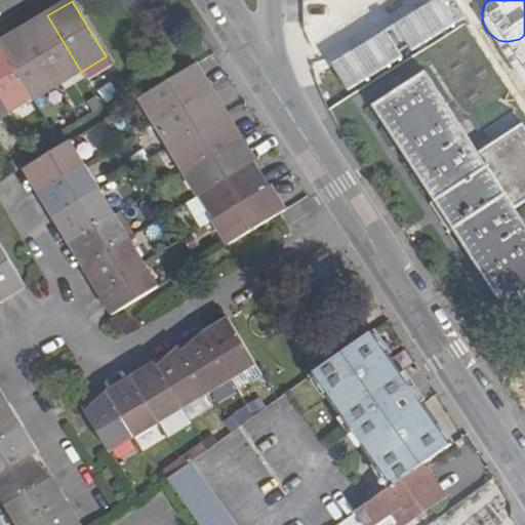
[(57,85),(81,72),(47,15),(23,30),(57,85)]
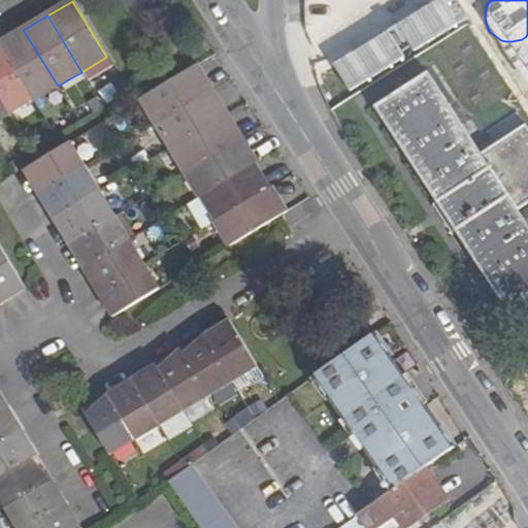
[(58,86),(23,30),(0,43),(0,46),(33,101),(58,86)]
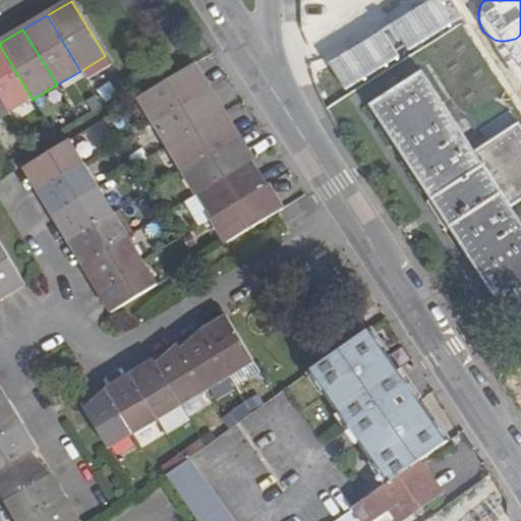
[(0,46),(0,100),(8,115),(33,100),(0,46)]
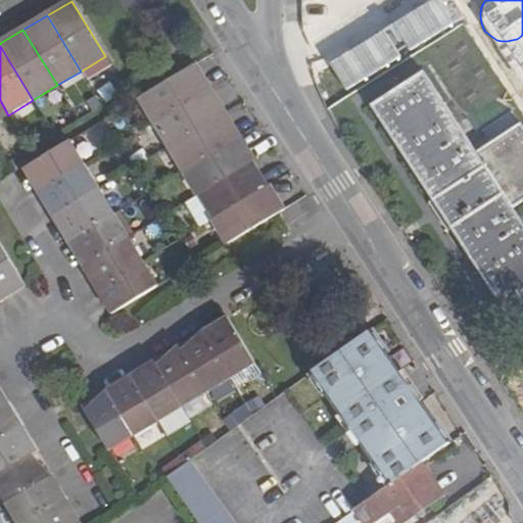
[(209,90),(194,64),(144,95),(159,120),(209,90)]
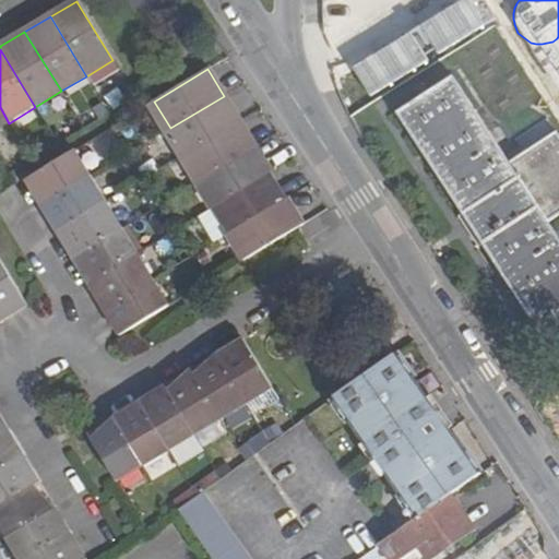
[(558,139),(555,133),(507,164),(451,78),(395,114),(546,346),(558,337),(558,242),(547,224),(558,215),(558,139)]
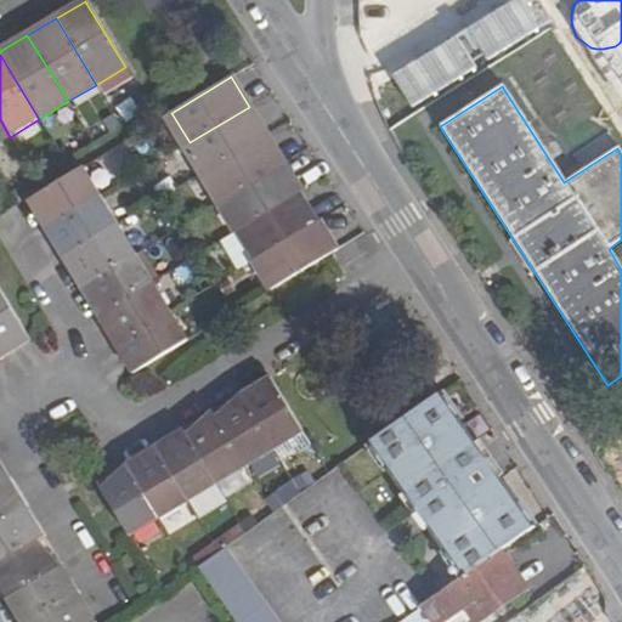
[(207,171),(266,135),(249,107),(190,142),(207,171)]
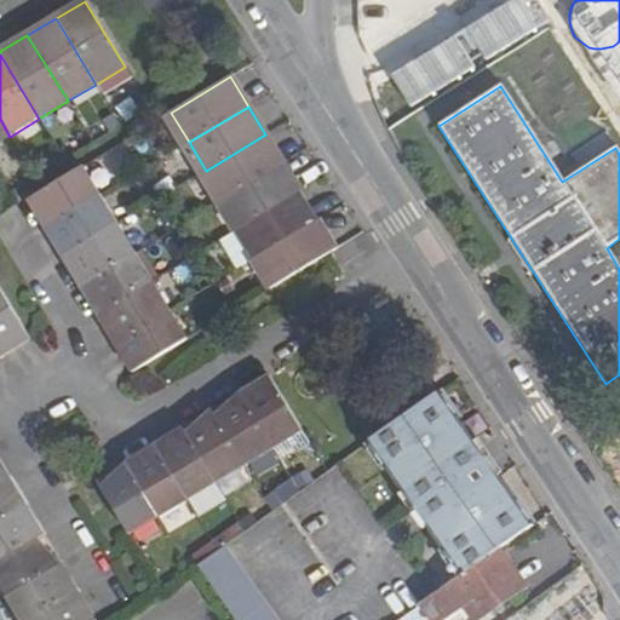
[(0,142),(10,137),(0,119),(0,142)]
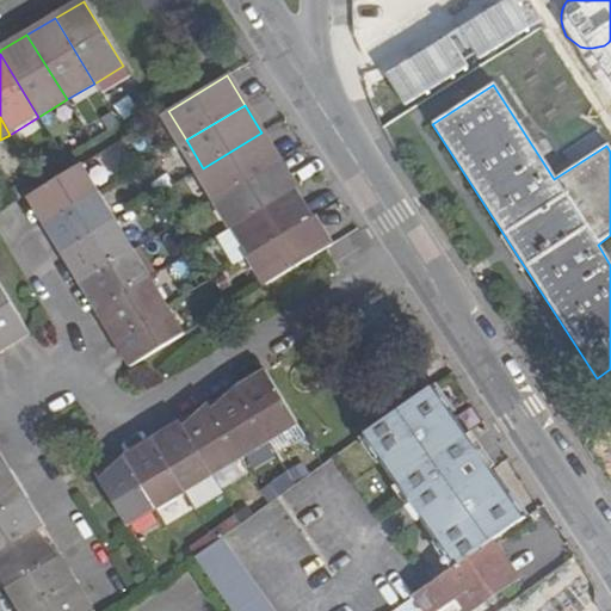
[(278,161),(261,133),(203,168),(221,197),(278,161)]
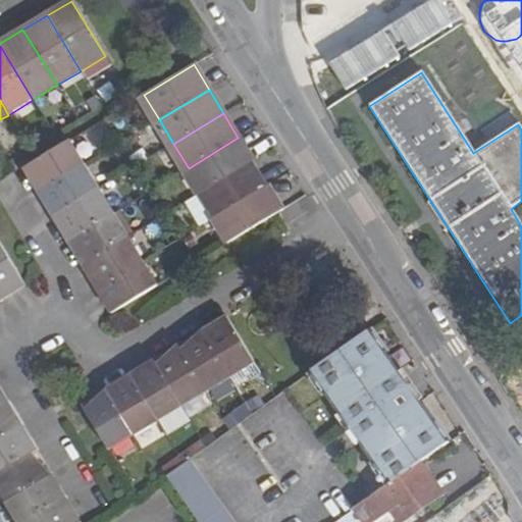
[(238,138),(189,168),(203,192),(253,161),(238,138)]
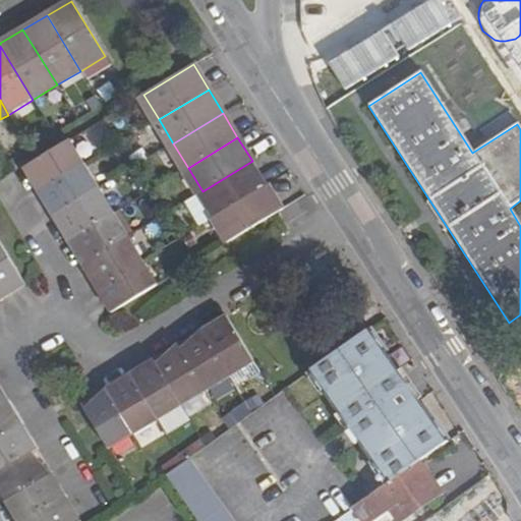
[(22,169),(37,193),(81,166),(67,141),(24,167),(22,169)]
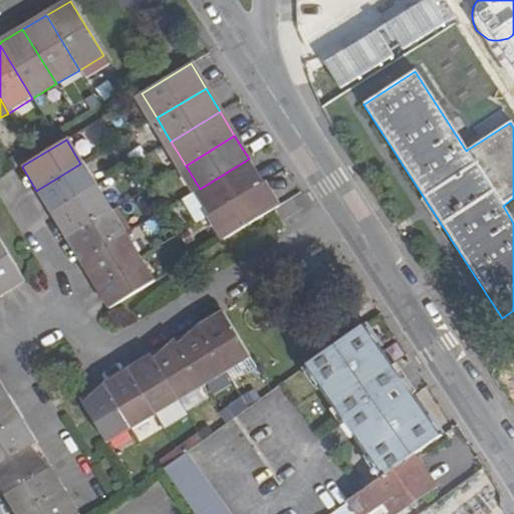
[(263,183),(249,159),(200,189),(215,213),(263,183)]
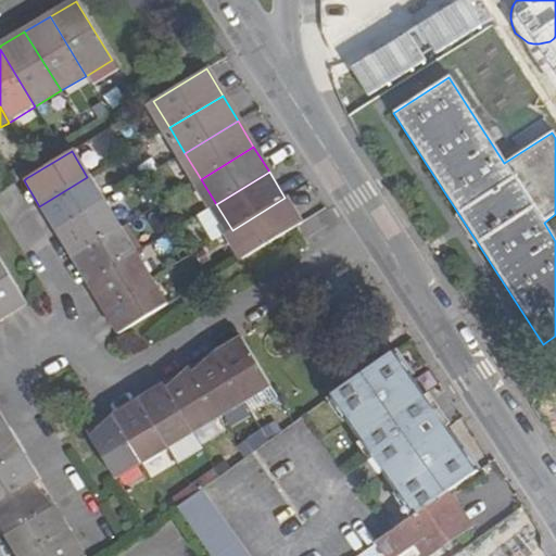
[(54,232),(103,202),(87,177),(39,206),(54,232)]
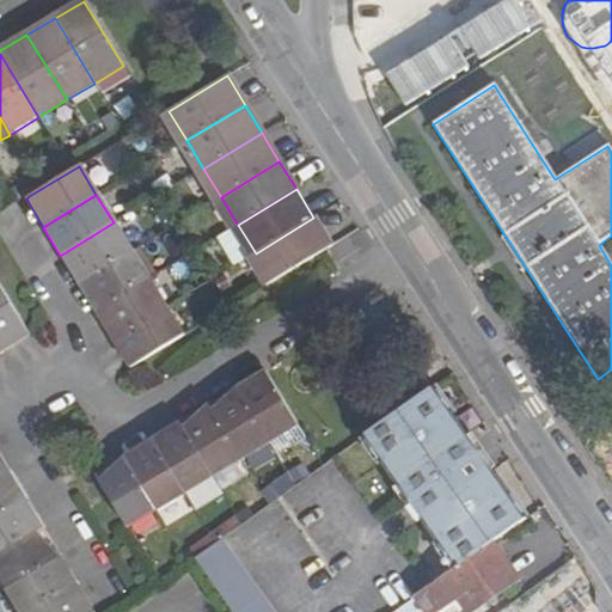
[(313,218),(256,254),(273,281),(325,249),(330,245),(313,218)]
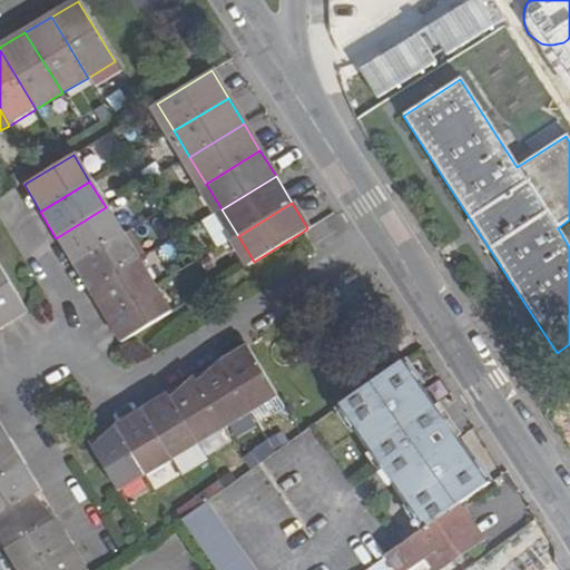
[(123,234),(106,207),(56,238),(72,265),(123,234)]
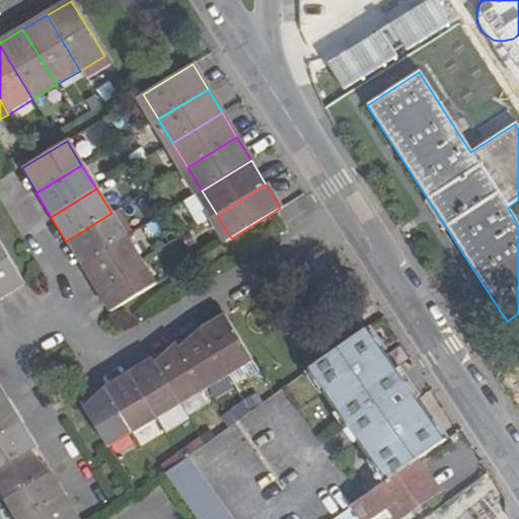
[(112,213),(66,241),(79,264),(125,236),(112,213)]
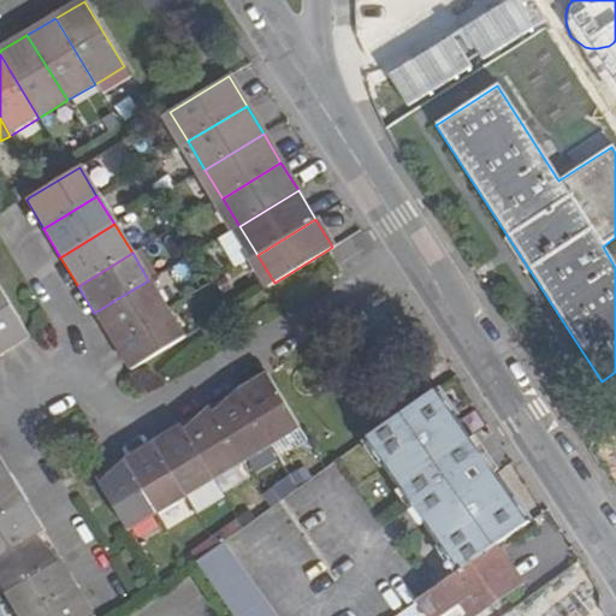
[(94,313),(112,343),(166,309),(148,280),(94,313)]
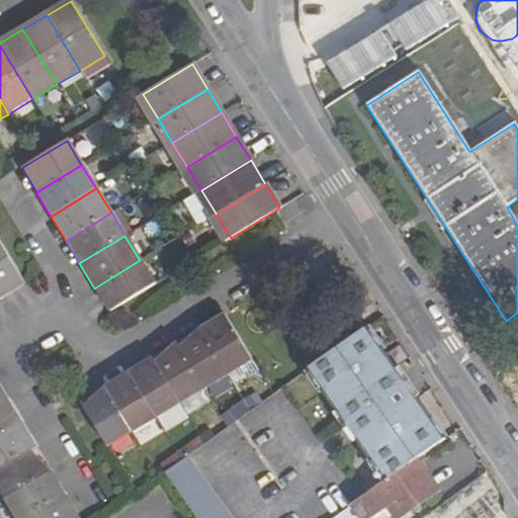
[(0,297),(24,283),(0,243),(0,297)]
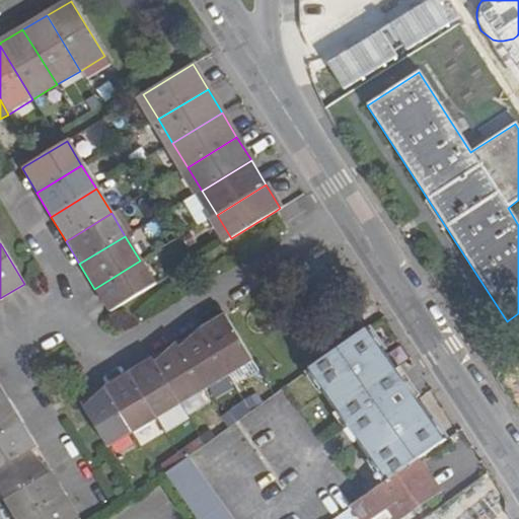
[(140,261),(94,289),(108,312),(154,285),(140,261)]
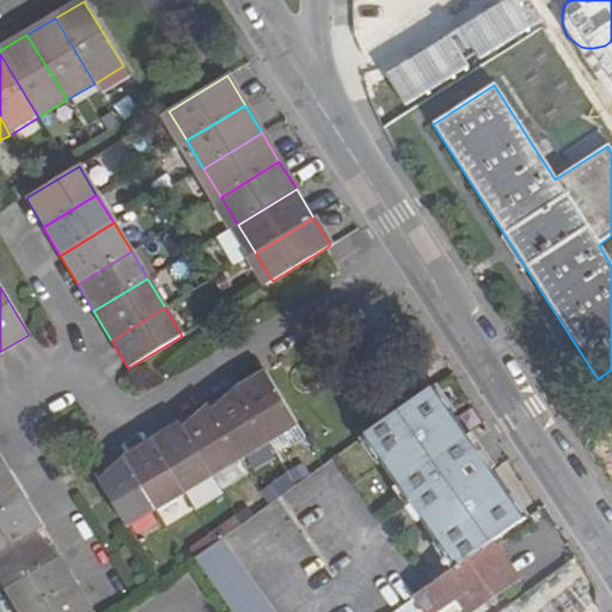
[(409,379),(420,395),(428,389),(433,385),(421,369),(409,379)]
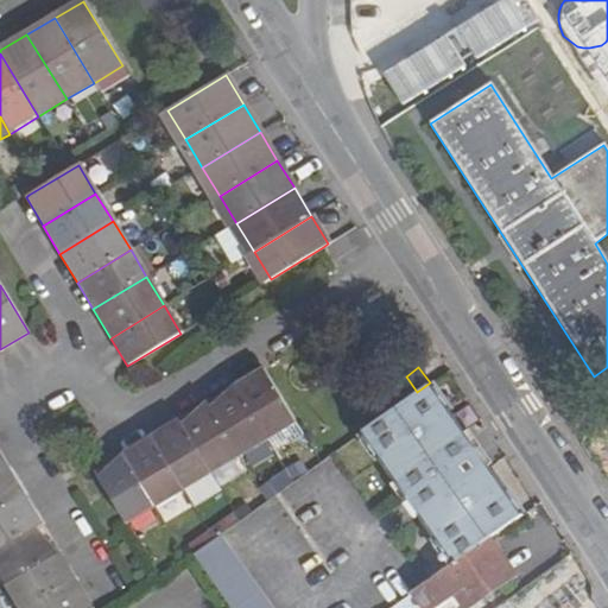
[(261,369),(233,386),(265,439),(293,422),(261,369)]
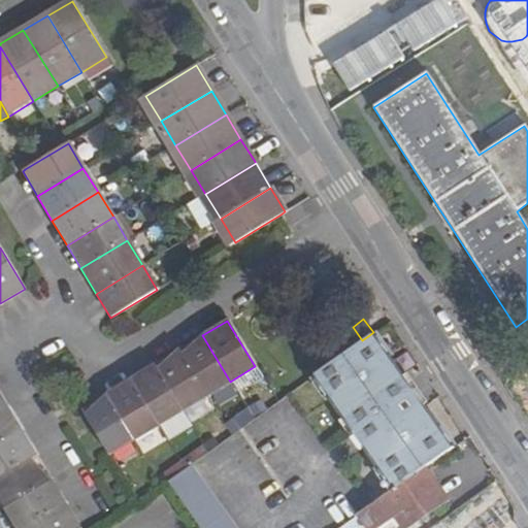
[(419,396),(373,332),(369,335),(396,377),(392,381),(407,404),(408,405),(413,403),(444,453),(455,446),(419,396)]
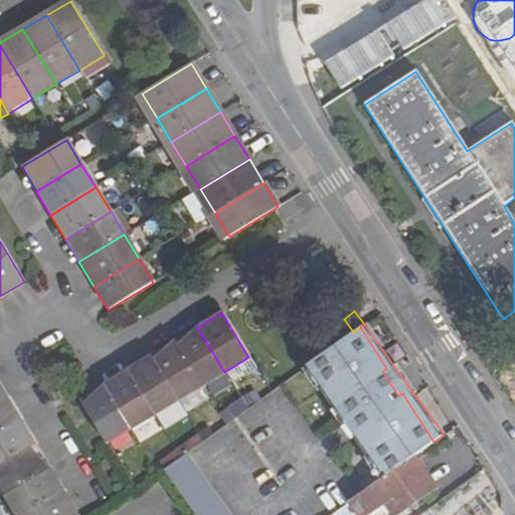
[(173,341),(201,386),(224,372),(197,327),(173,341)]
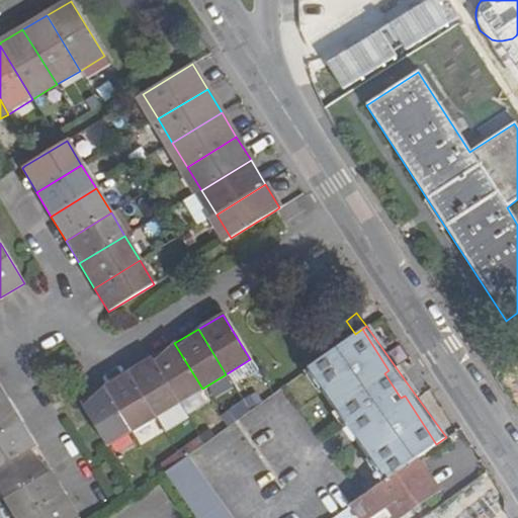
[(417,457),(436,444),(405,396),(401,398),(400,397),(384,373),(389,370),(362,329),(355,334),(307,369),(351,430),(386,479),(417,457)]
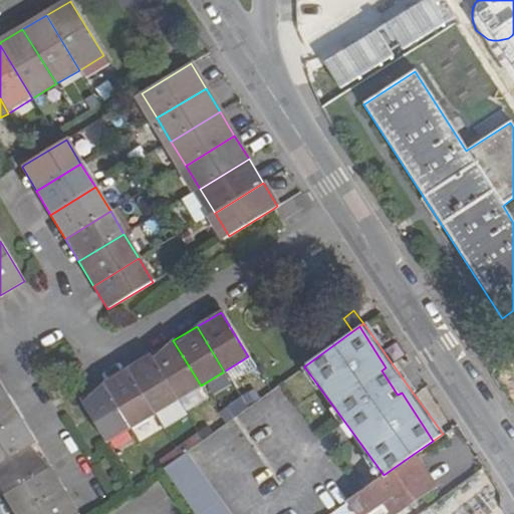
[(173,340),(150,355),(177,400),(201,386),(173,340)]
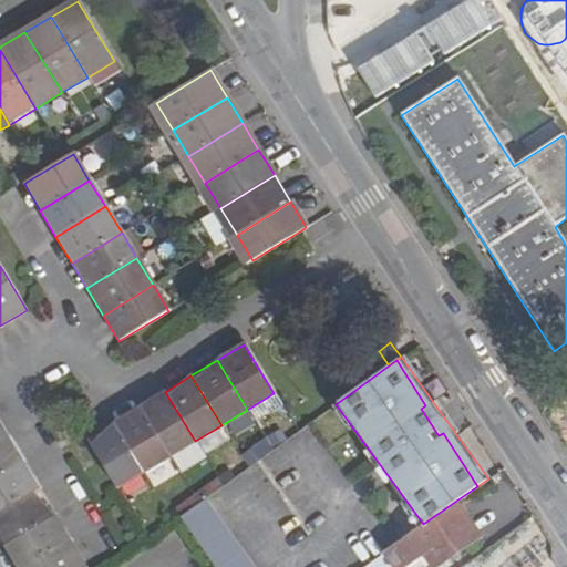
[(138,408),(168,457),(195,441),(165,392),(138,408)]
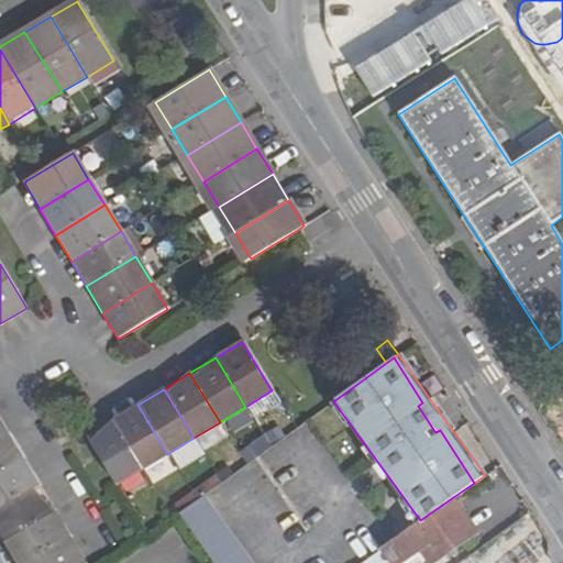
[(141,470),(167,454),(138,405),(111,420),(141,470)]
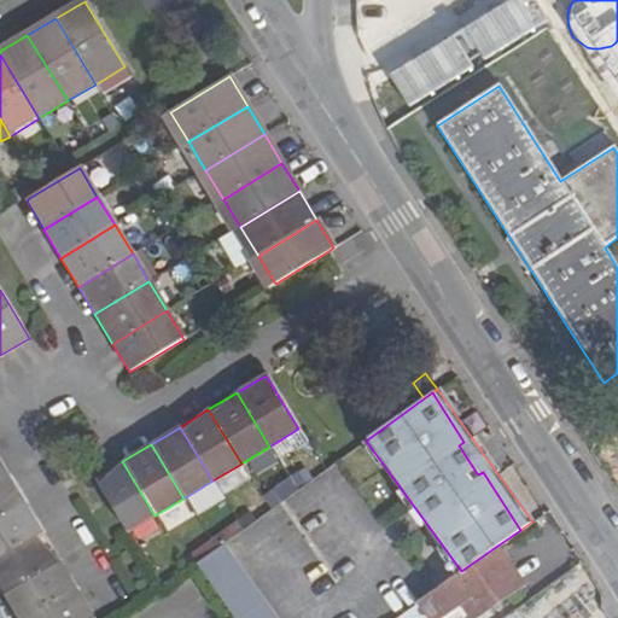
[(155,516),(122,461),(94,478),(127,532),(155,516)]
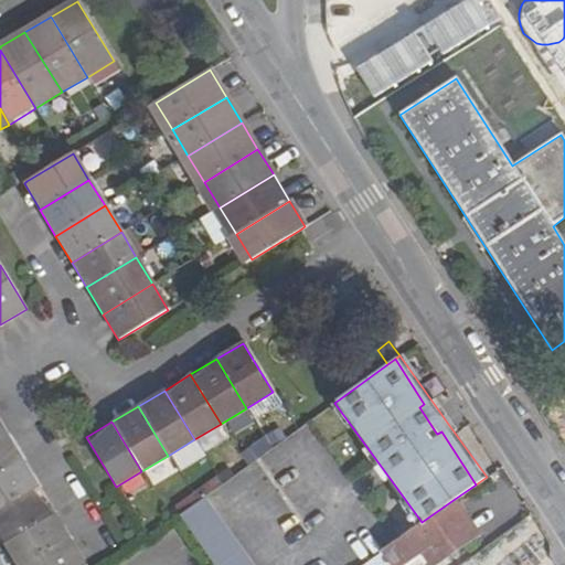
[(0,475),(22,461),(7,436),(0,439),(0,475)]
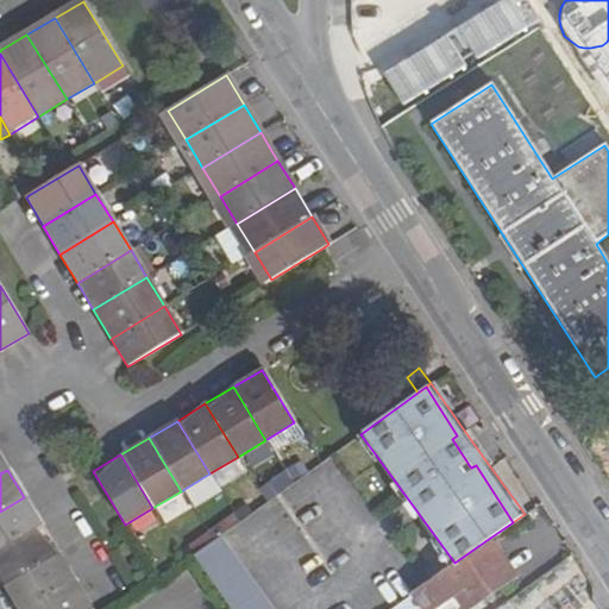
[(0,512),(0,551),(42,525),(24,497),(0,512)]
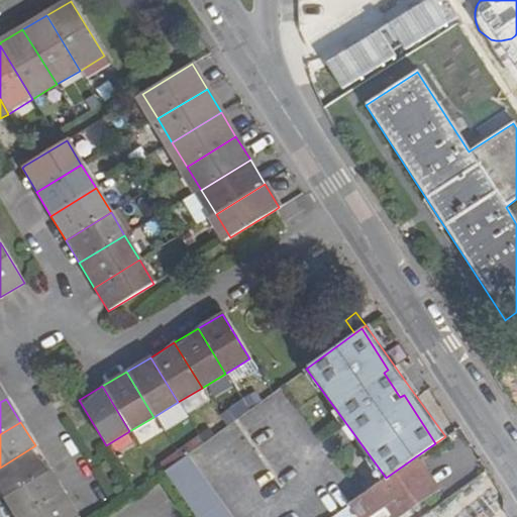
[(0,468),(0,491),(4,498),(49,470),(35,445),(0,468)]
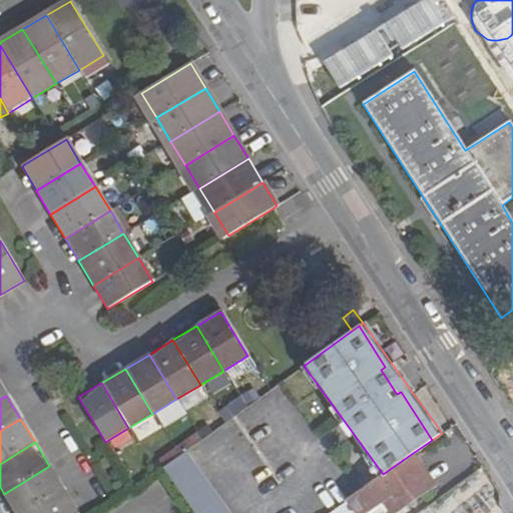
[(178,457),(163,468),(194,512),(229,512),(186,451),(178,457)]
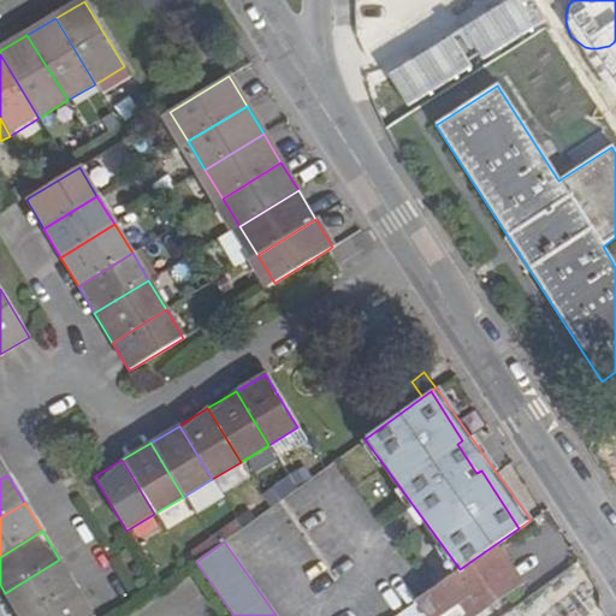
[(496,544),(460,569),(425,594),(438,614),(458,599),(471,615),(474,615),(522,582),(496,544)]
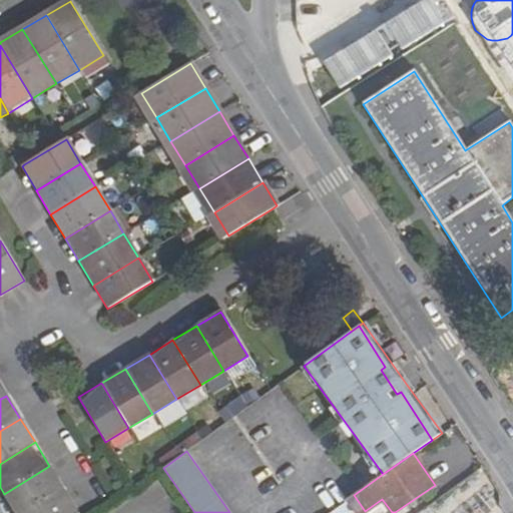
[(49,466),(4,494),(15,512),(26,512),(64,490),(49,466)]
